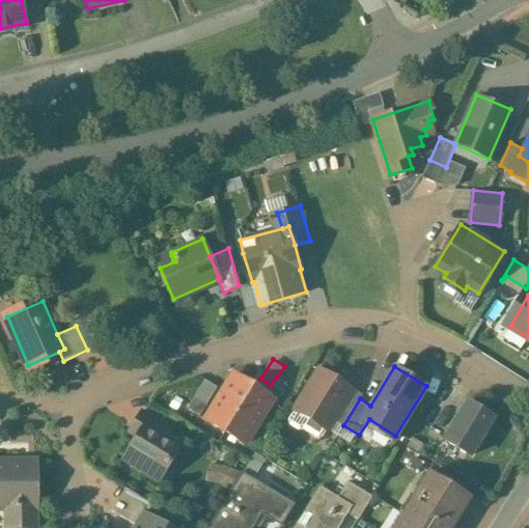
[(351,388),(319,369),(300,401),(313,411),(310,417),(328,427),(333,419),(352,389),(351,388)]
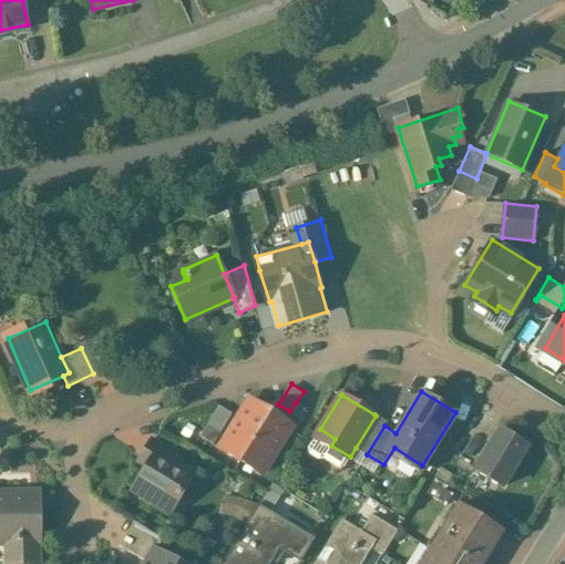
[(291,423),(250,398),(221,447),(262,472),(291,423)]
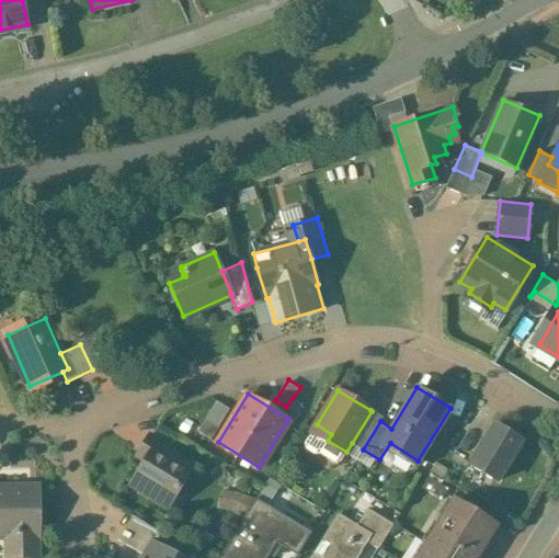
[(293,398),(286,407),(296,413),(301,403),(293,398)]
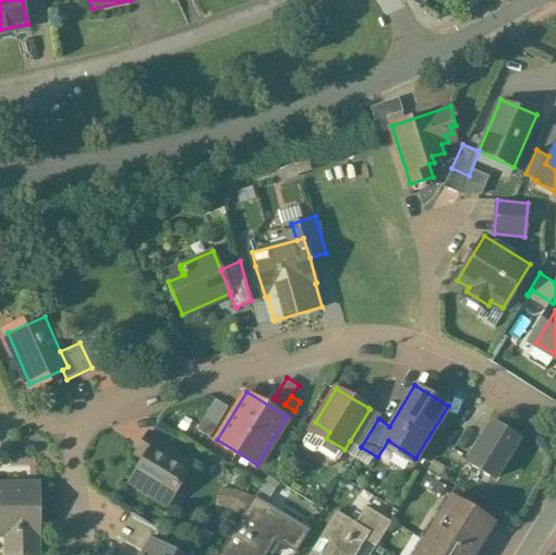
[(228,406),(216,398),(204,419),(215,426),(228,406)]
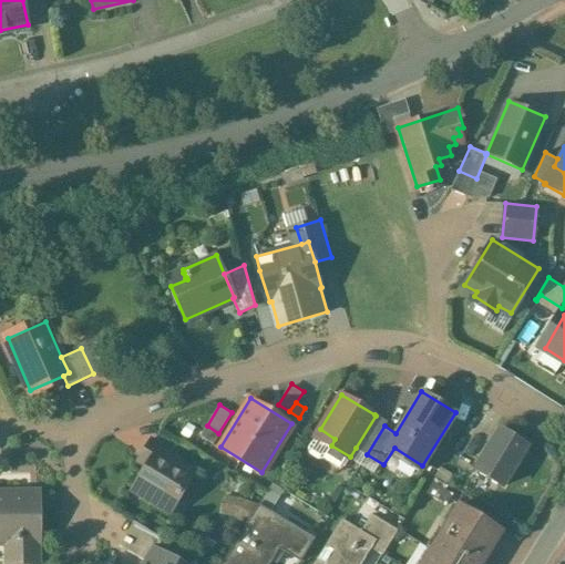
[(388,420),(376,412),(375,414),(376,416),(356,448),(367,454),(384,426),(388,420)]
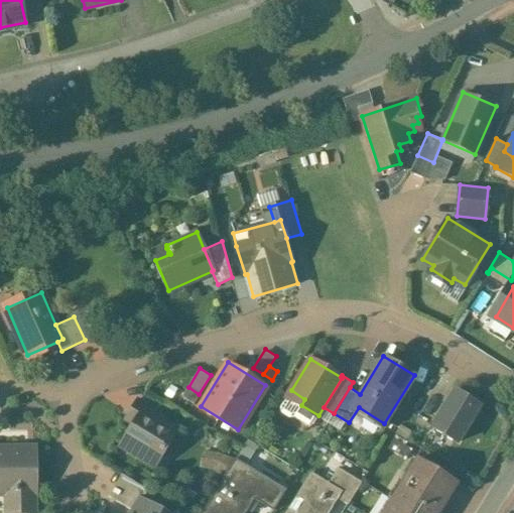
[(199,394),(188,387),(182,396),(194,402),(199,394)]
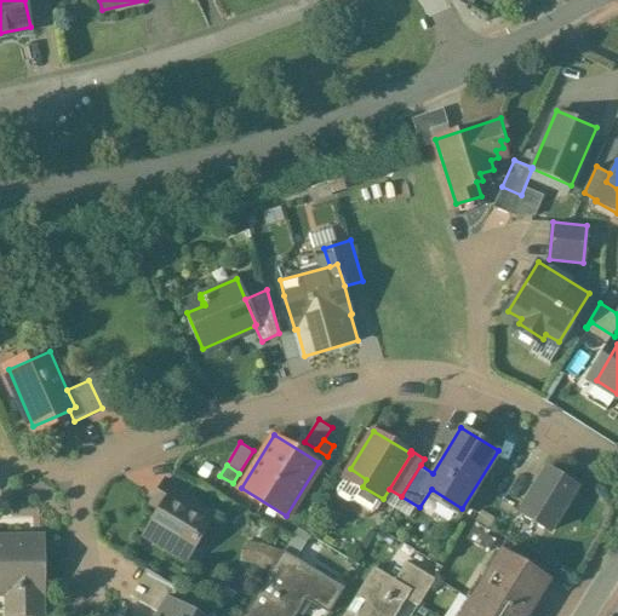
[(577,485),(547,467),(520,512),(549,530),(577,485)]
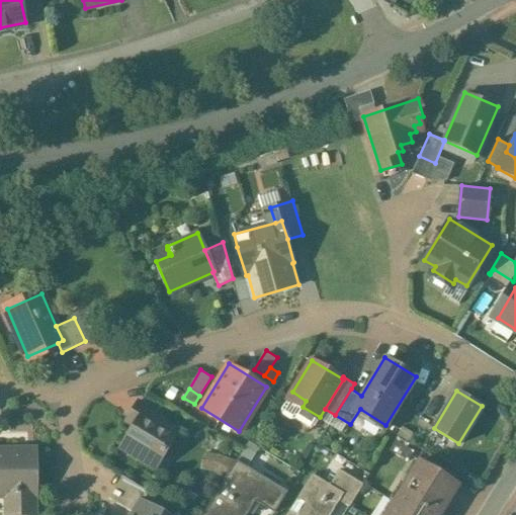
[(306,401),(292,392),(282,408),(283,413),(291,418),(296,417),(310,426),(315,425),(320,417),(303,407),(306,401)]
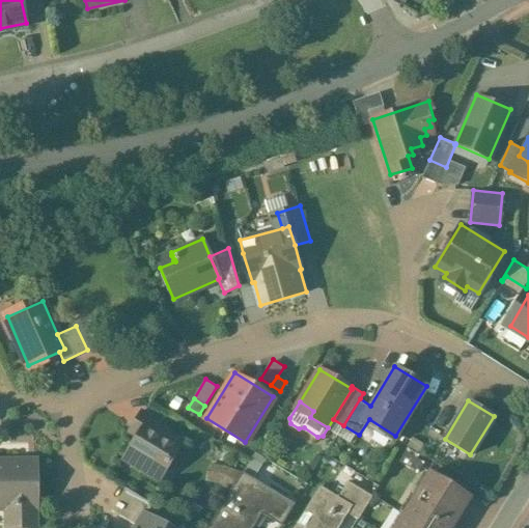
[(142,410),(134,423),(142,428),(147,419),(168,433),(171,427),(142,410)]
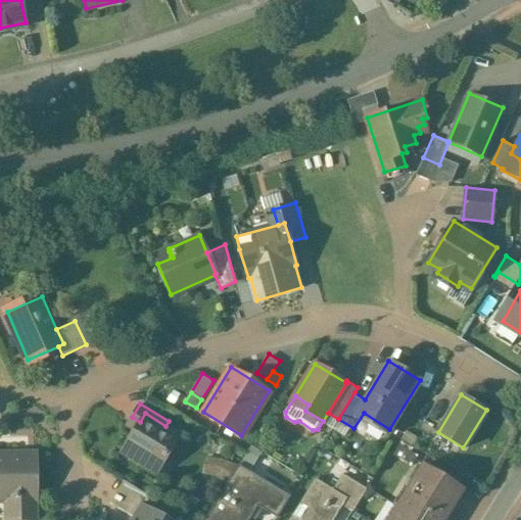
[(166,426),(145,413),(140,422),(134,432),(130,432),(131,436),(123,451),(156,471),(180,434),(166,426)]
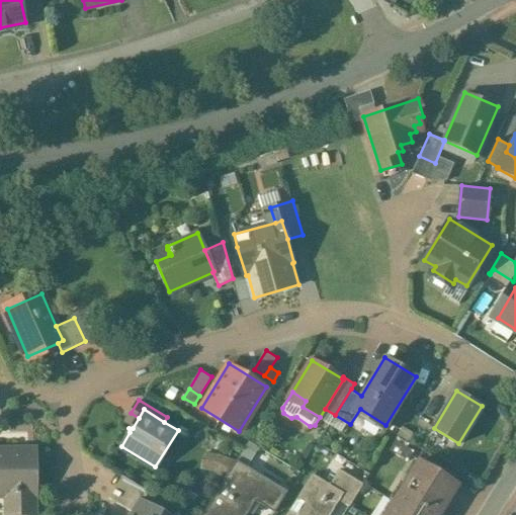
[(335,415),(325,409),(320,417),(330,423),(335,415)]
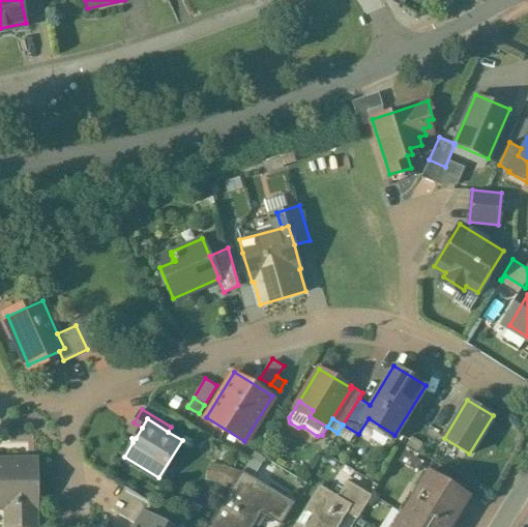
[(0,506),(7,506),(21,465),(20,459),(0,459),(0,506)]
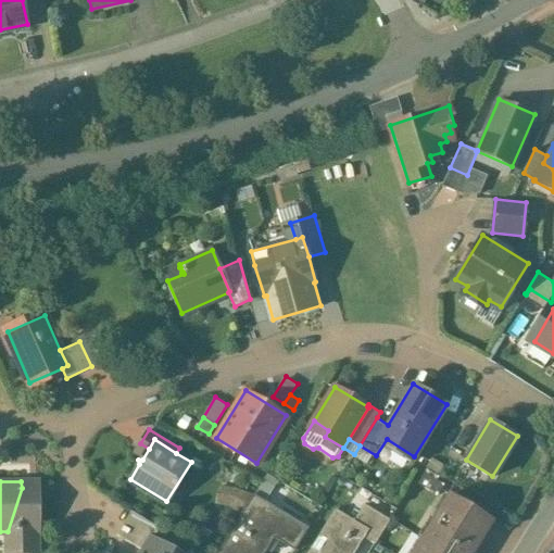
[(22,488),(8,531),(8,552),(38,552),(37,531),(39,531),(38,488),(22,488)]
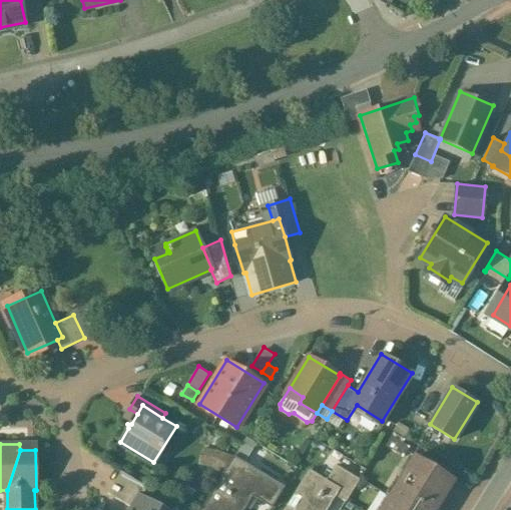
[(281,483),(234,455),(199,509),(241,509),(252,493),(269,503),(281,483)]
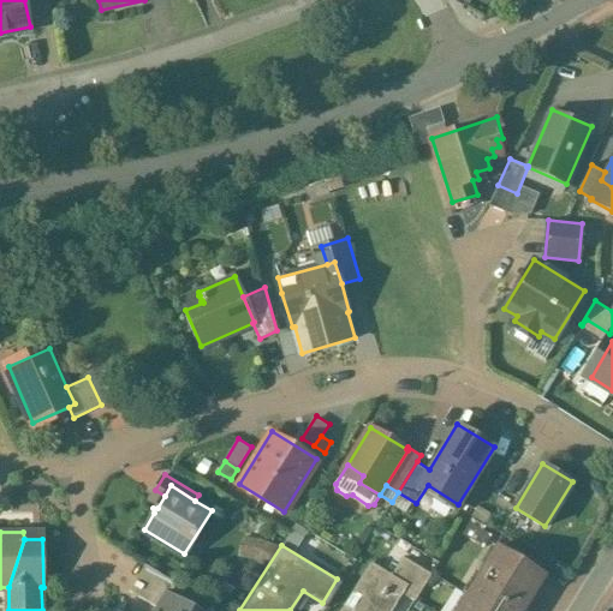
[(536,570),(497,545),(480,571),(482,573),(469,594),(471,595),(462,610),(519,610),(518,610),(533,588),(528,585),(536,570)]
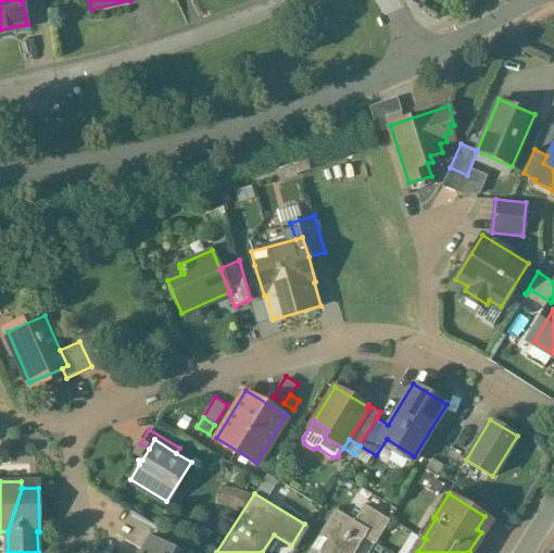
[(390,518),(365,503),(354,519),(369,528),(364,537),(376,543),(390,518)]
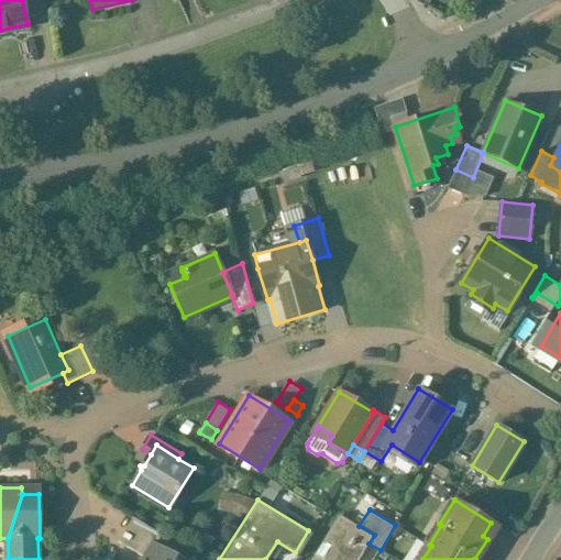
[(359,526),(340,515),(325,540),(332,545),(322,559),(316,556),(312,559),(358,559),(369,544),(374,535),(359,526)]
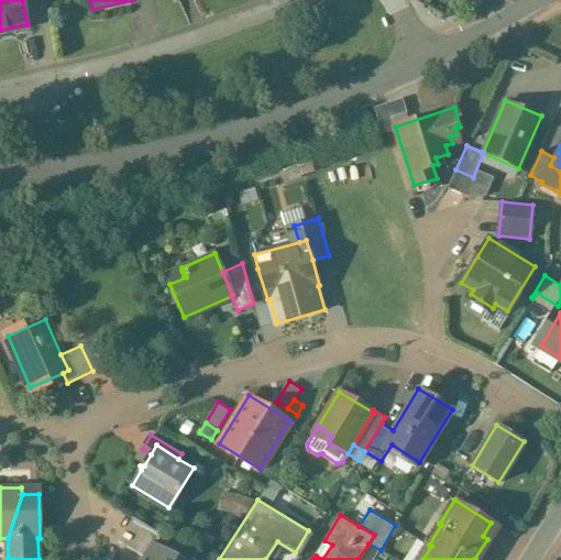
[(162,534),(133,516),(119,540),(146,557),(154,545),(155,546),(162,534)]
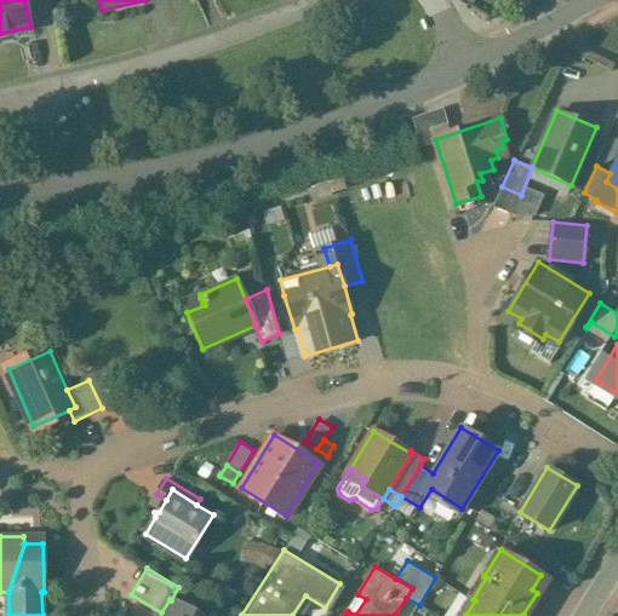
[(161,612),(158,615),(196,615),(171,600),(170,599),(161,612)]
